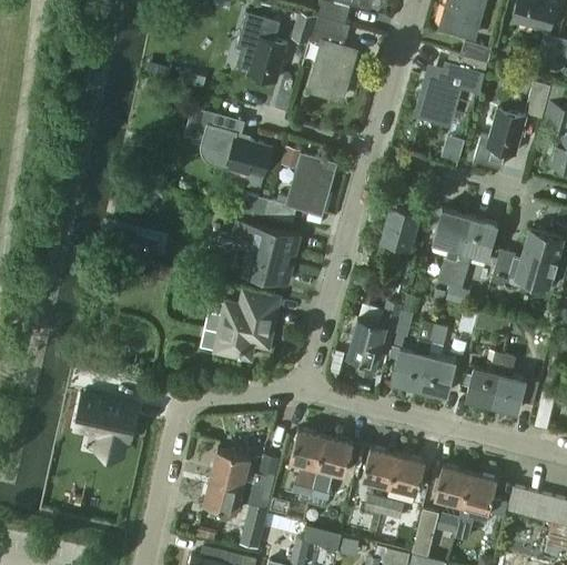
[(311,40),(323,44),(324,43),(342,48),(345,40),(345,41),(350,26),(345,24),(350,8),(323,0),(319,0),(315,16),(317,17),(311,40)]
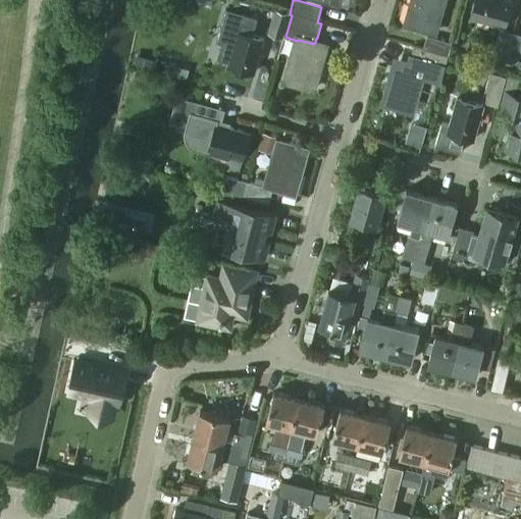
[(434,36),(445,0),(411,0),(404,27),(434,36)]
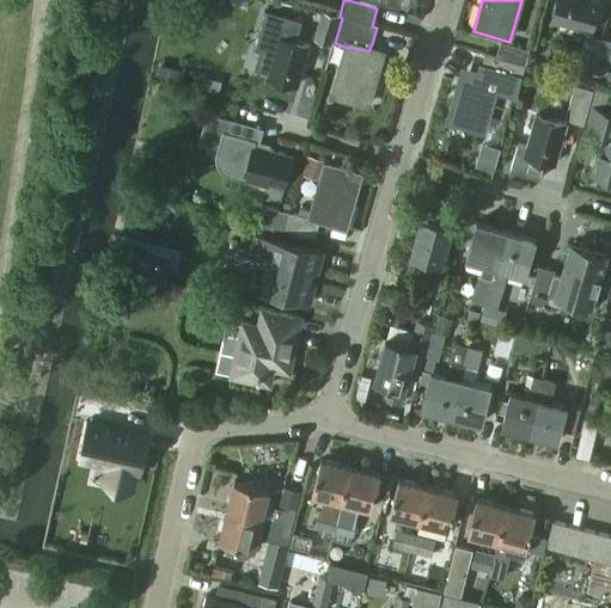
[(592,35),(602,4),(586,0),(557,0),(551,24),(592,35)]
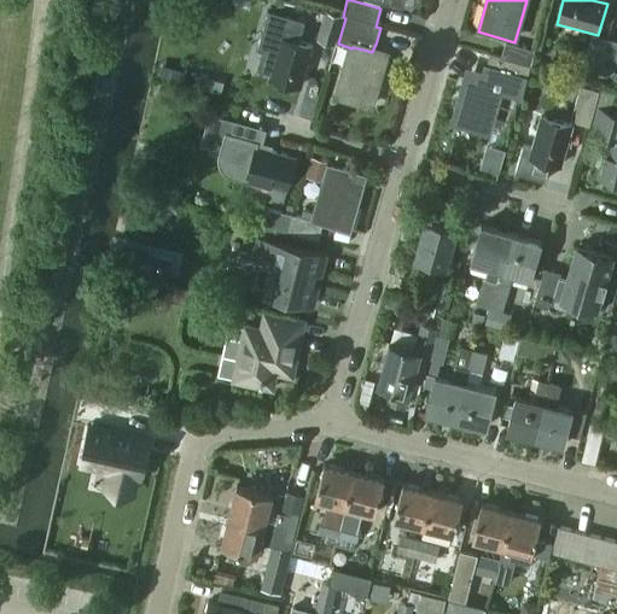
[(302,88),(313,50),(297,45),(304,23),(268,13),(257,52),(278,58),(272,80),(302,88)]
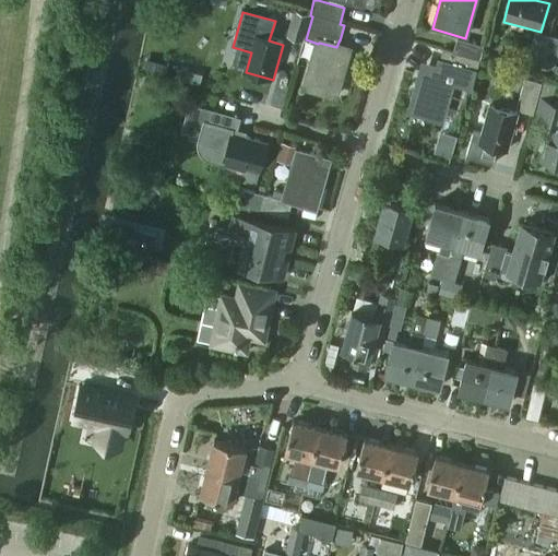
[(310,16),(294,12),(286,37),(303,43),(310,16)]
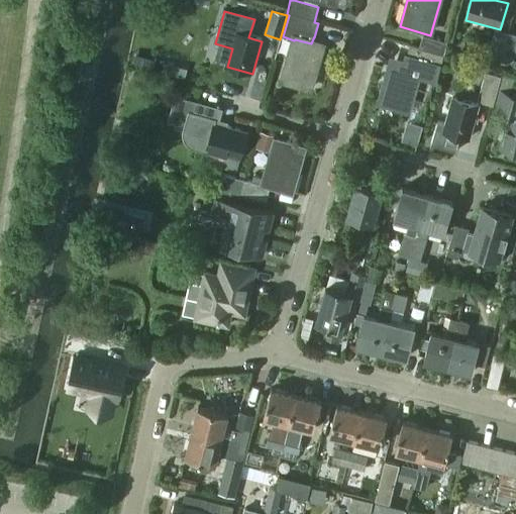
[(501,59),(508,35),(495,31),(488,56),(501,59)]
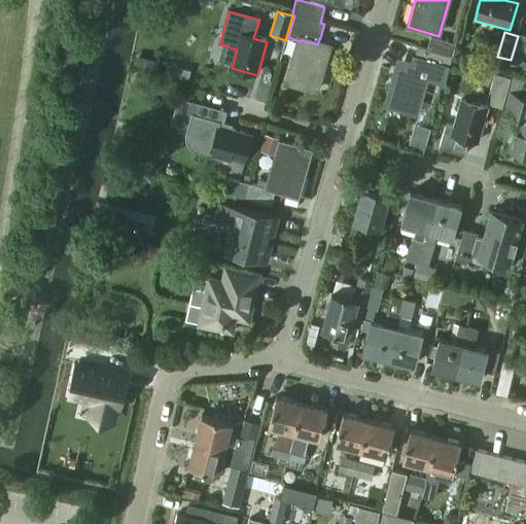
[(523,64),(525,55),(525,37),(518,36),(511,60),(523,64)]
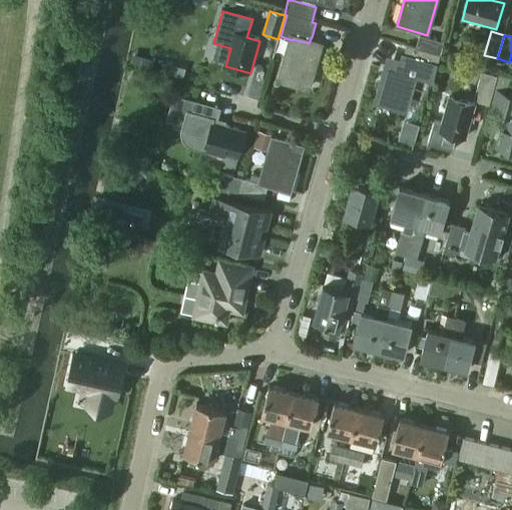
[(419,37),(416,49),(440,56),(444,44),(419,37)]
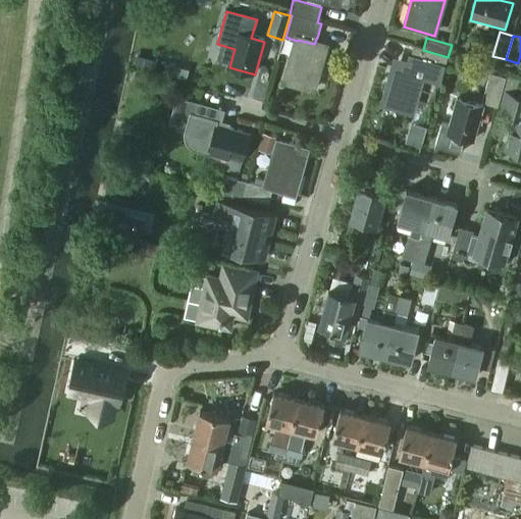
[(314,55),(317,45),(314,44),(298,40),(297,41),(284,84),(315,92),(324,58),(314,55)]
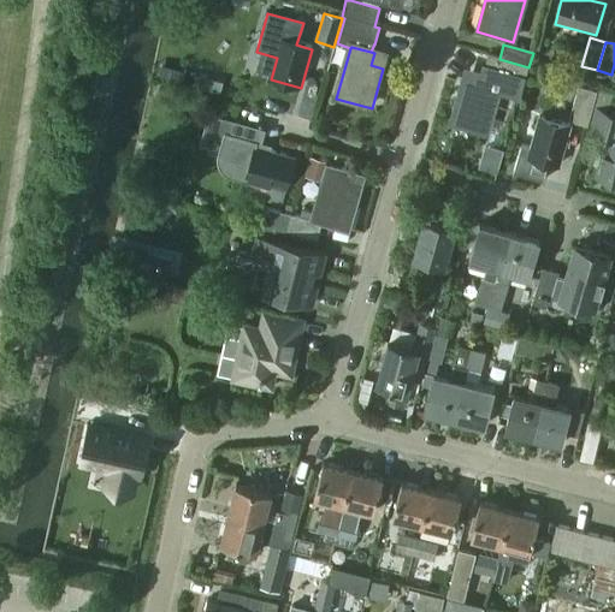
[(528,67),(500,59),(488,55),(480,79),(477,78),(474,91),(461,88),(450,128),(486,137),(497,95),(519,102),(528,67)]
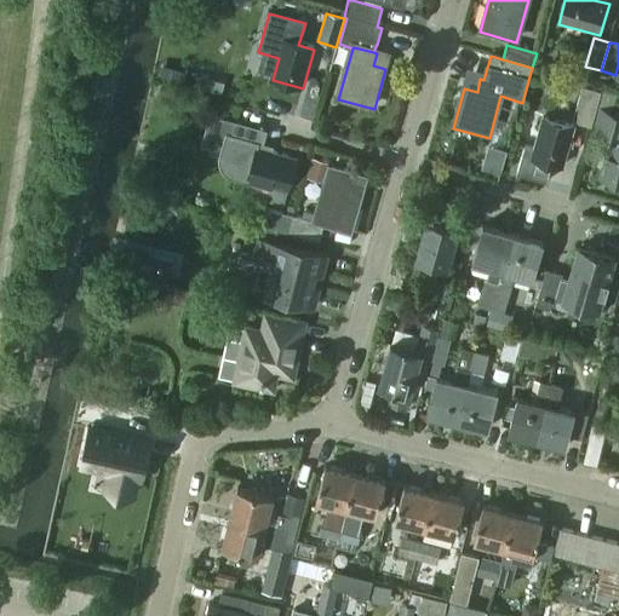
[(582,88),(572,124),(591,128),(601,93),(582,88)]
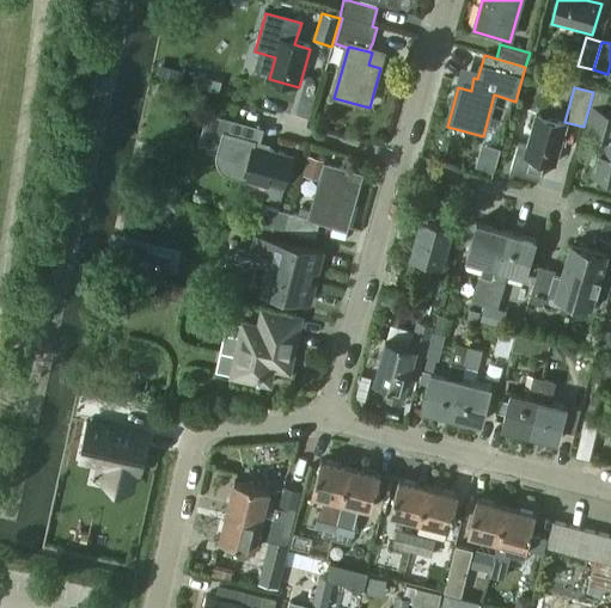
[(610,183),(610,115),(594,111),(587,134),(603,139),(592,178),(610,183)]
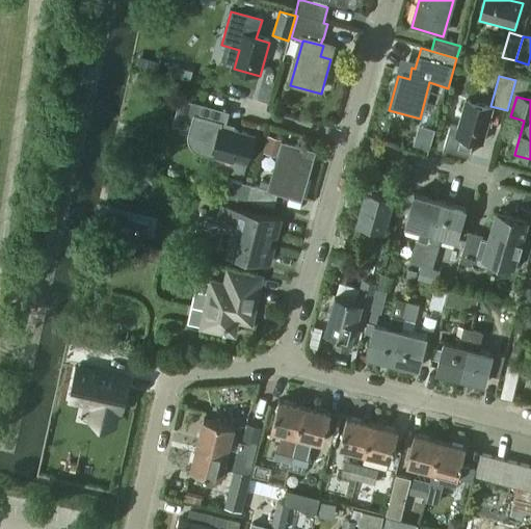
[(492,112),(465,104),(457,130),(449,128),(443,152),(469,160),(473,143),(482,147),(492,112)]
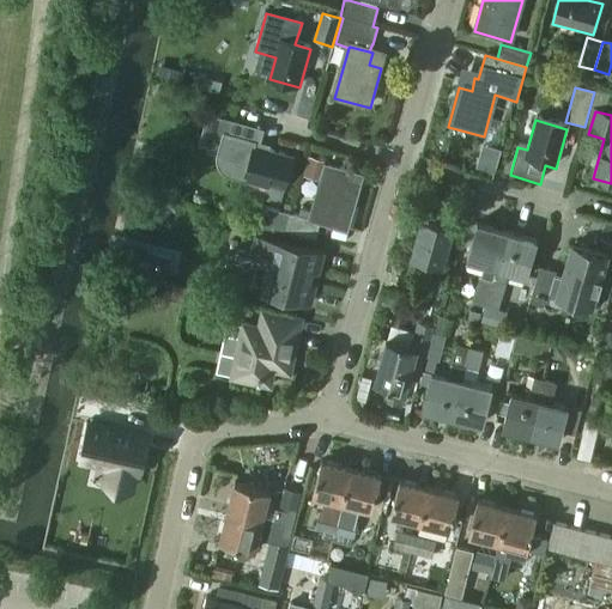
[(285,190),(295,158),(256,147),(258,142),(224,133),(218,154),(218,158),(219,164),(220,166),(224,171),(226,172),(230,175),(234,176),(267,186),(264,200),(280,205),(284,190),(285,190)]
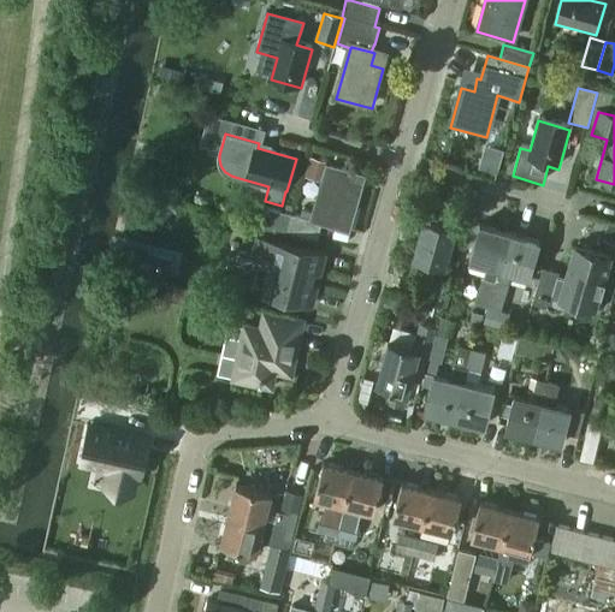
[(349,186),(352,174),(327,168),(314,215),(302,212),(300,219),(290,217),(284,236),(289,237),(289,235),(317,242),(321,223),(349,231),(360,189),(349,186)]
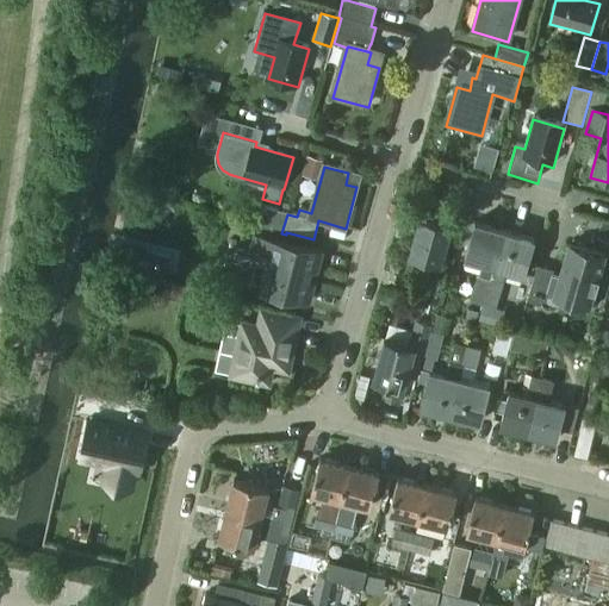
[(281,233),(287,214),(263,207),(258,227),(281,233)]
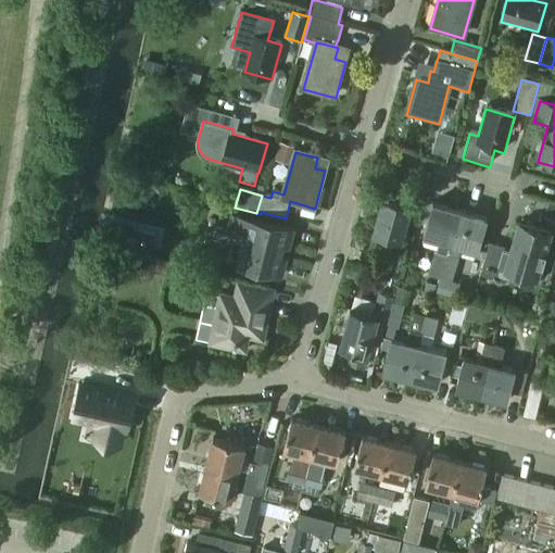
[(401,244),(412,208),(383,200),(373,237),(401,244)]
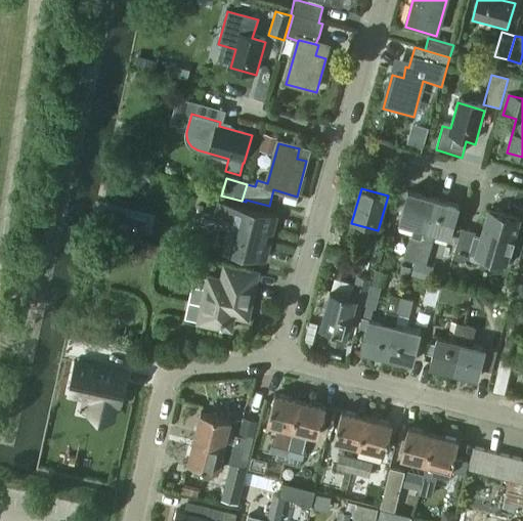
[(425,231),(434,201),(408,193),(400,224),(416,228),(406,261),(416,264),(422,242),(425,231)]
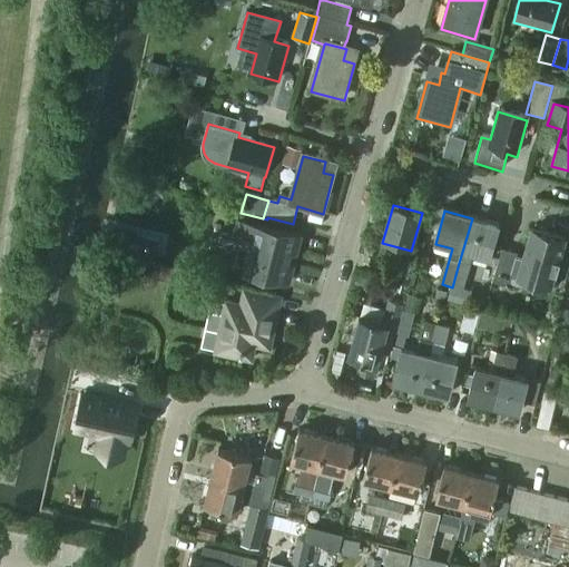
[(490,260),(500,226),(472,218),(462,252),(459,263),(471,266),(474,254),(490,260)]
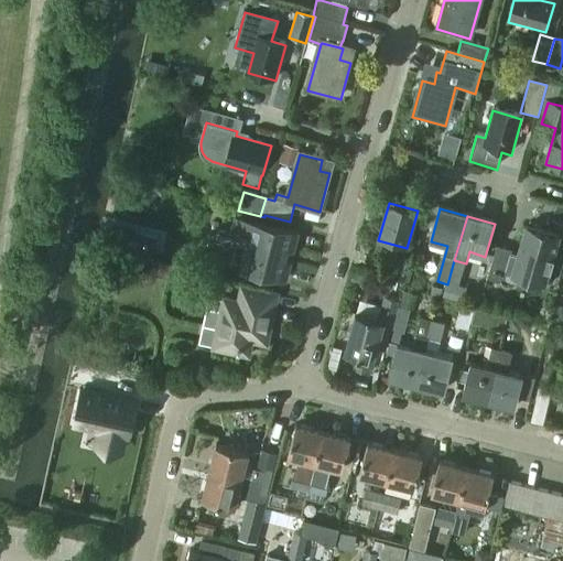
[(284,261),(288,250),(293,252),(298,233),(237,218),(231,236),(249,240),(242,270),(285,281),(291,262),(284,261)]
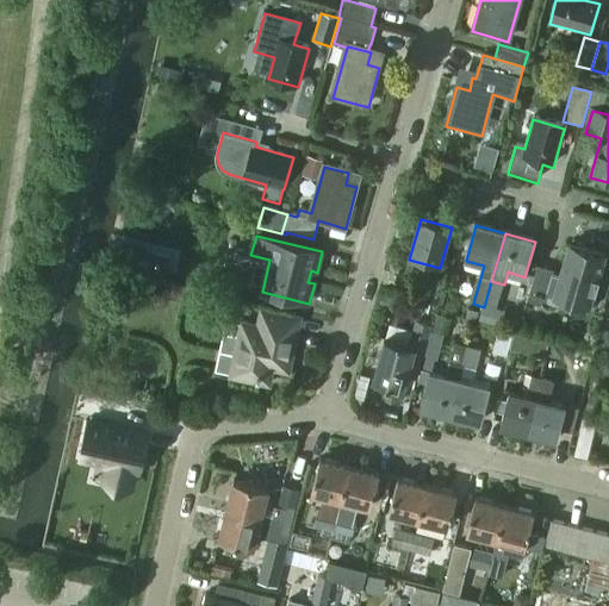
[(589,310),(603,257),(567,247),(560,276),(553,275),(547,298),(589,310)]
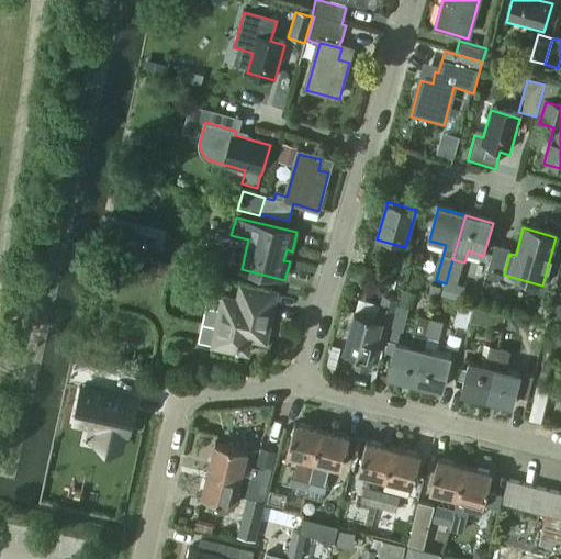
[(156,241),(110,228),(105,248),(152,260),(156,241)]
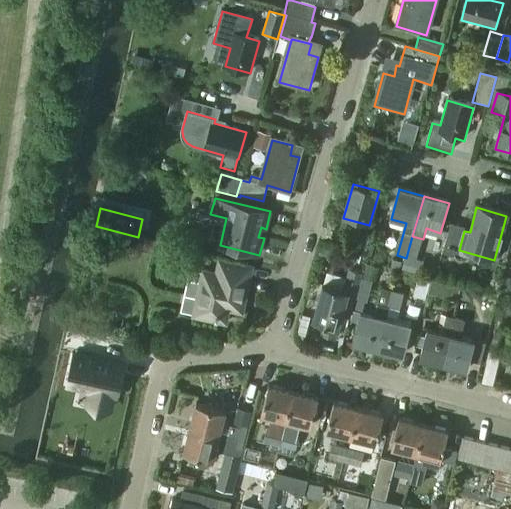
[(450,225),(441,254),(456,259),(459,250),(464,231),(465,229),(450,225)]
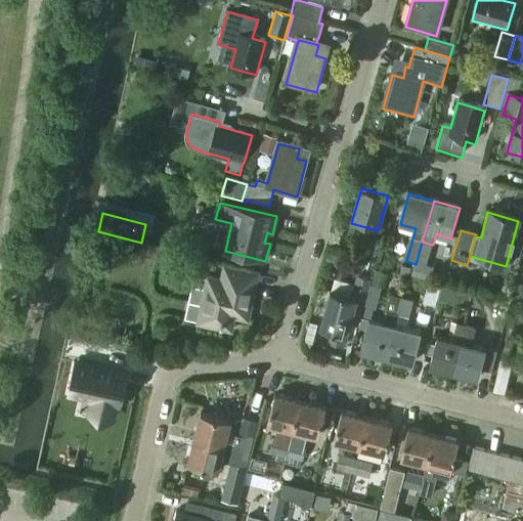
[(385,245),(372,241),(365,260),(380,264),(385,245)]
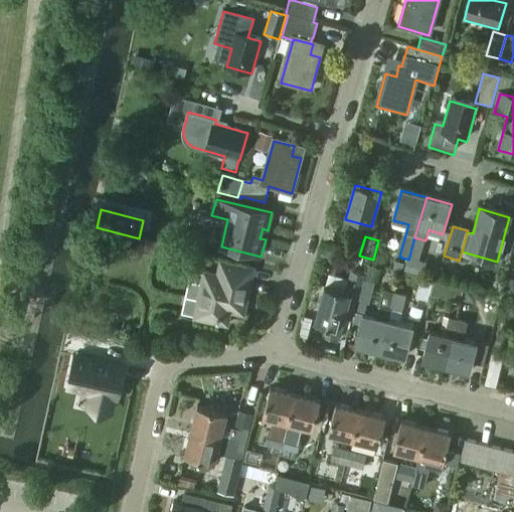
[(418,263),(425,240),(414,237),(408,260),(418,263)]
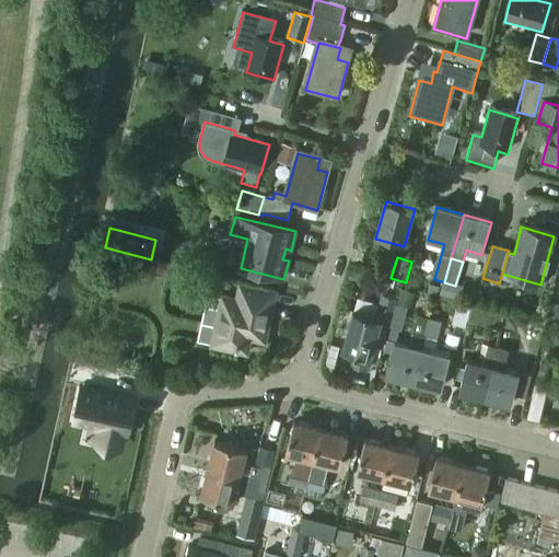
[(272,305),(272,303),(271,303),(274,291),(239,283),(235,299),(220,296),(209,348),(237,355),(241,340),(265,345),(272,305)]
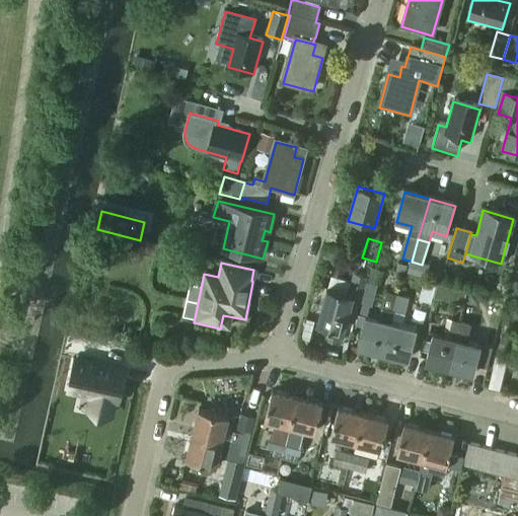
[(367,279),(353,275),(348,292),(362,296),(367,279)]
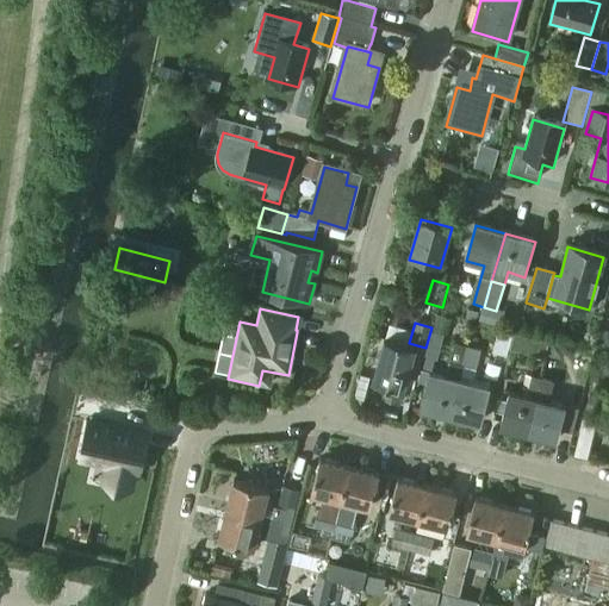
[(498,330),(491,355),(507,358),(513,333),(498,330)]
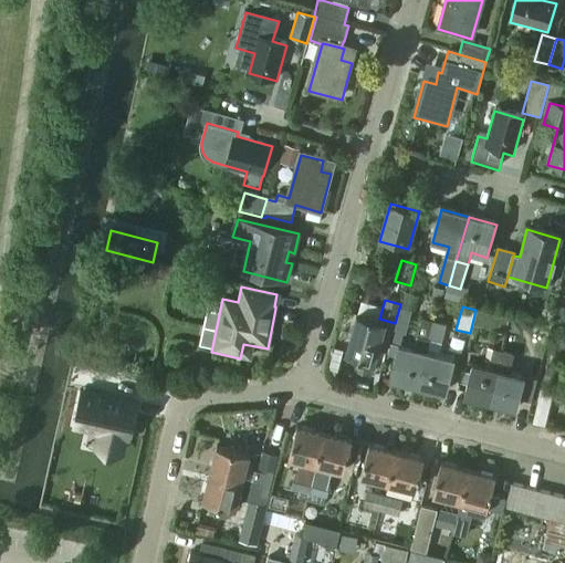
[(358,316),(346,356),(359,360),(356,373),(372,377),(375,364),(379,350),(387,352),(391,336),(395,323),(379,319),(378,322),(358,316)]
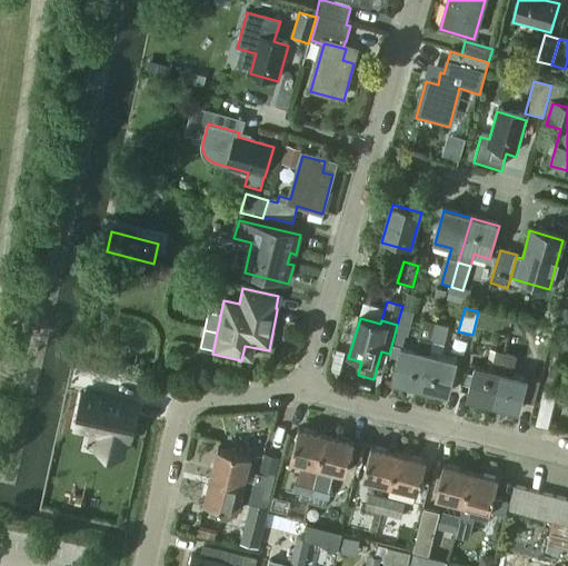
[(397,364),(392,383),(420,389),(429,356),(431,345),(436,325),(424,321),(418,341),(419,341),(417,353),(401,349),(400,349),(397,364)]
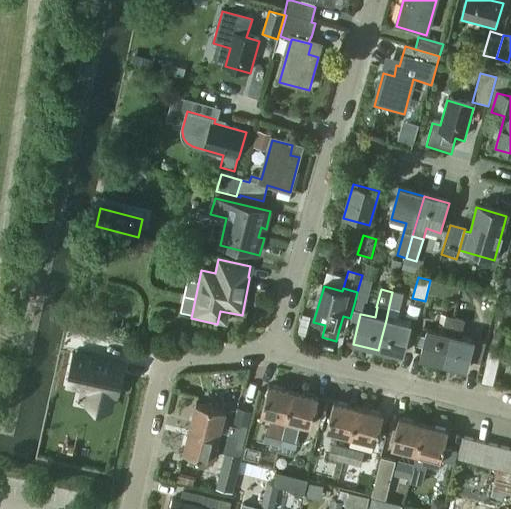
[(392,292),(388,310),(399,313),(404,295),(392,292)]
